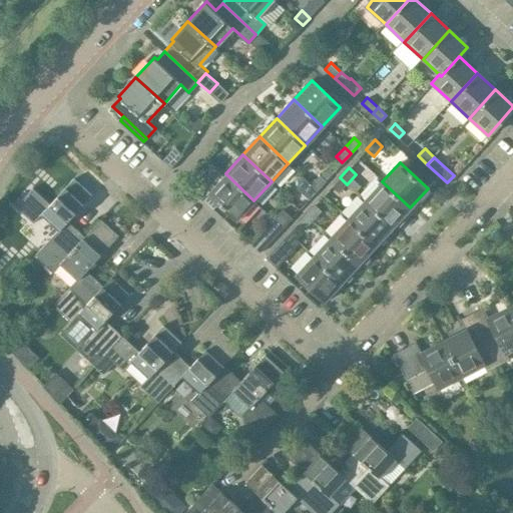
[(253,200),(225,173),(207,192),(235,219),(253,200)]
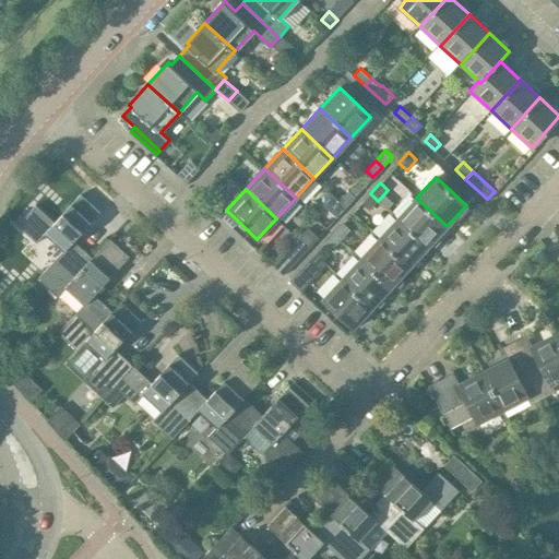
[(348,191),(340,201),(345,206),(355,197),(348,191)]
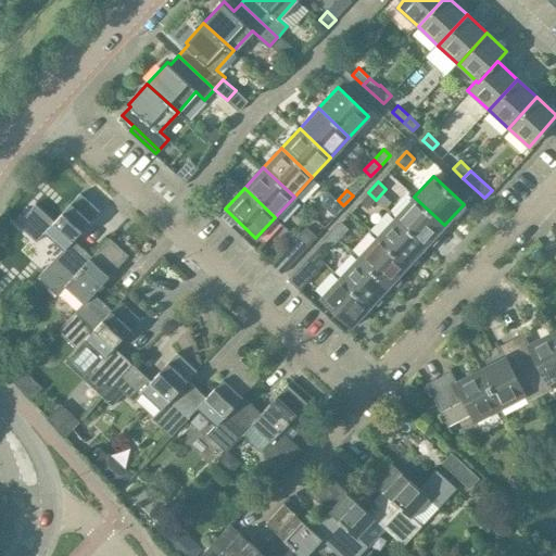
[(93,255),(93,254),(75,238),(100,210),(80,191),(54,219),(36,202),(17,222),(37,240),(46,230),(64,247),(55,256),(76,275),(93,255)]
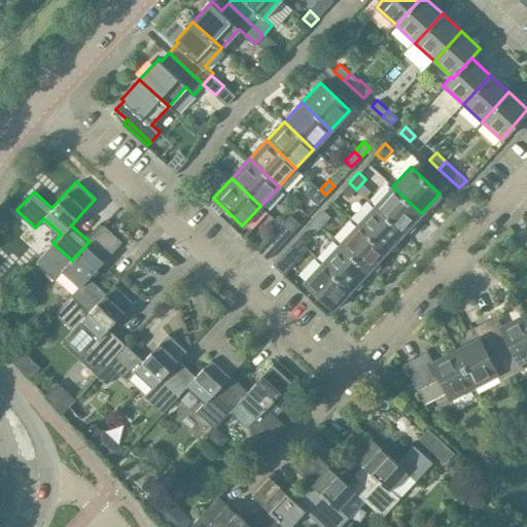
[(356,189),(349,182),(341,190),(348,199),(356,189)]
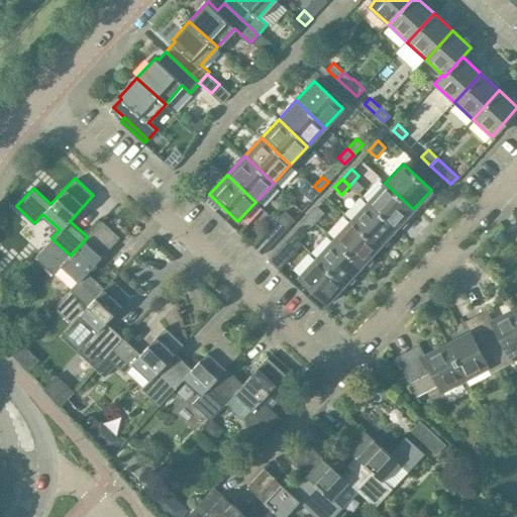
[(385,183),(368,202),(396,228),(413,209),(385,183)]
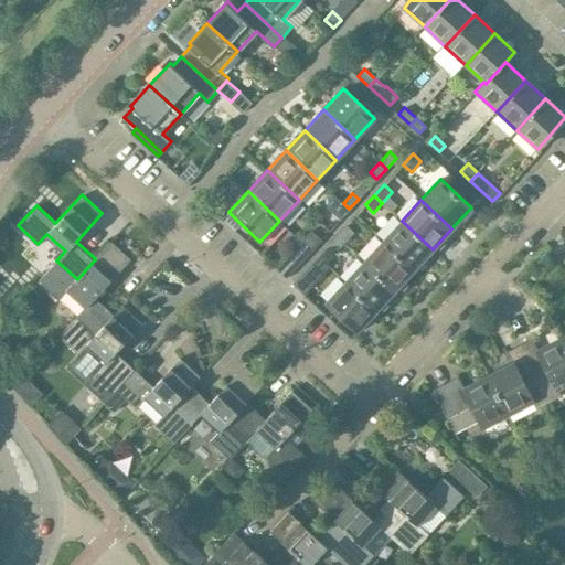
[(349,209),(343,203),(333,213),(340,220),(349,209)]
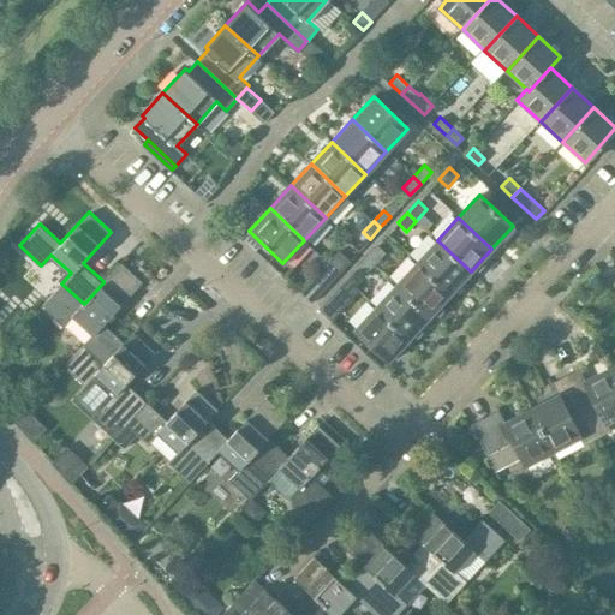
[(437,240),(417,262),(451,293),(471,272),(437,240)]
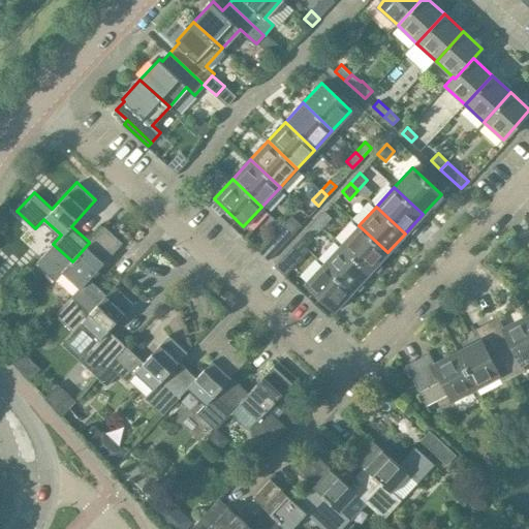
[(324,211),(315,220),(323,227),(332,217),(324,211)]
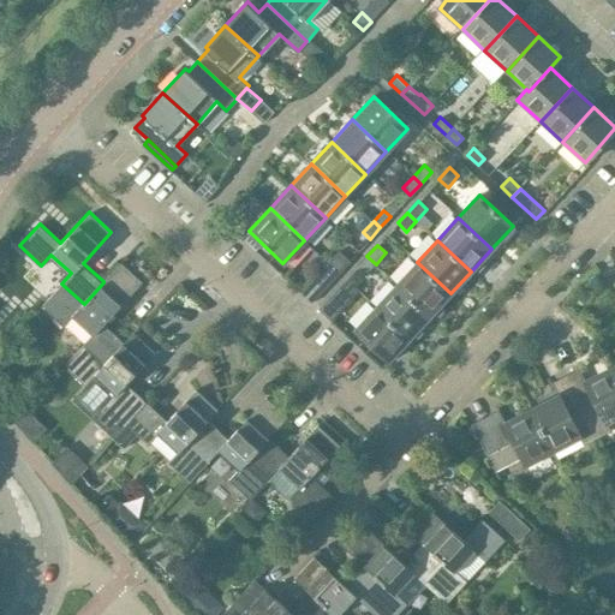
[(336,249),(326,261),(339,273),(350,261),(336,249)]
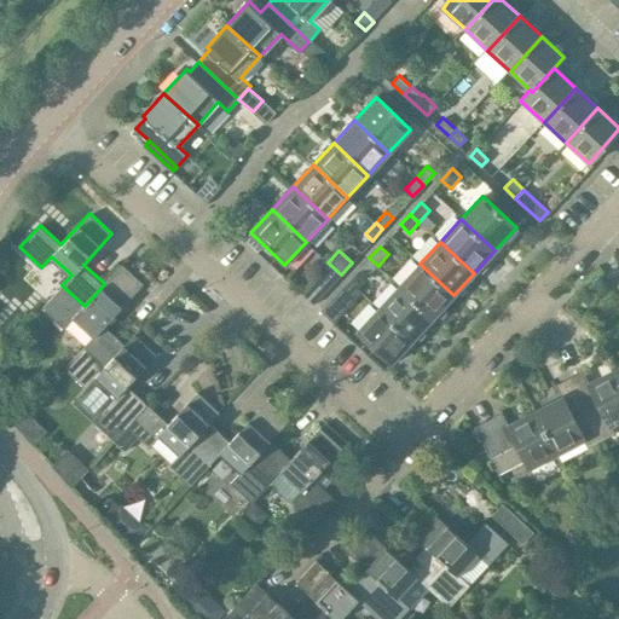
[(379,266),(369,258),(358,268),(368,278),(379,266)]
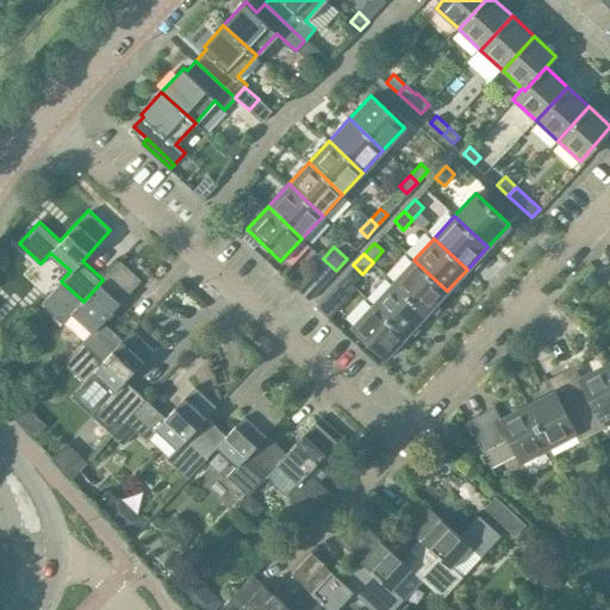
[(93,330),(83,341),(105,360),(125,338),(124,337),(105,319),(142,279),(120,259),(103,279),(103,280),(83,302),(61,281),(42,303),(63,322),(73,312),(93,330)]
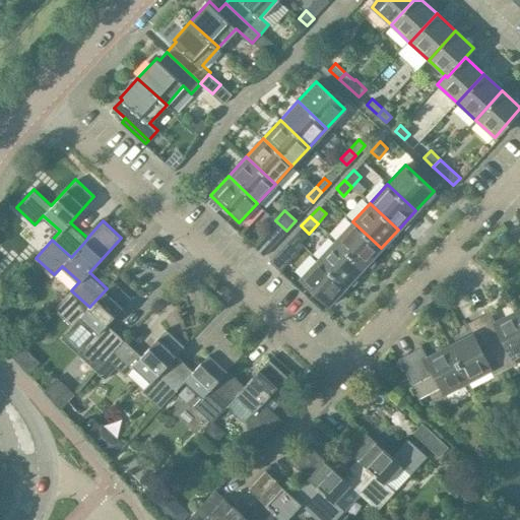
[(286,231),(275,220),(252,246),(263,256),(286,231)]
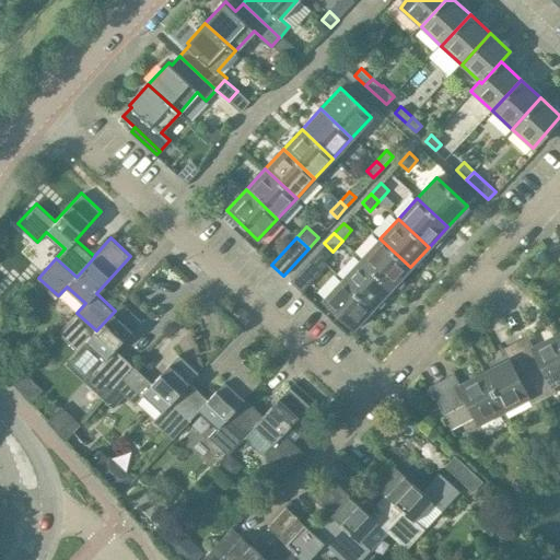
[(380,238),(361,258),(392,287),(410,267),(380,238)]
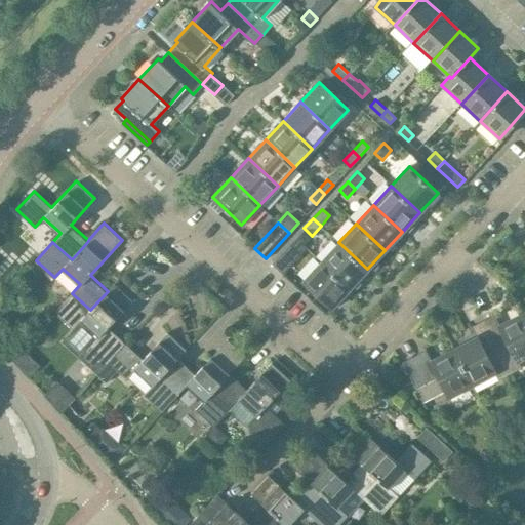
[(271,264),(281,273),(306,246),(295,237),(271,264)]
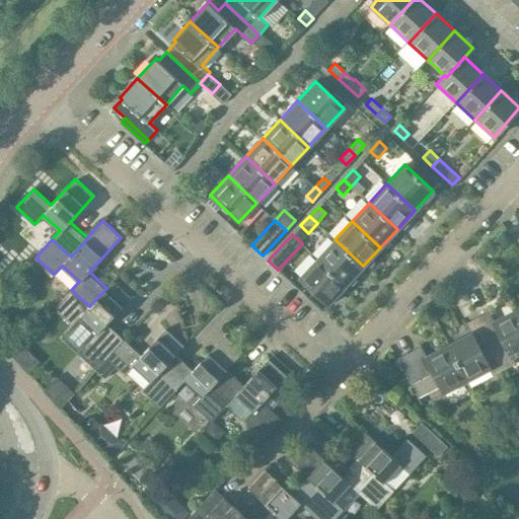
[(335,239),(317,258),(346,285),(363,266),(335,239)]
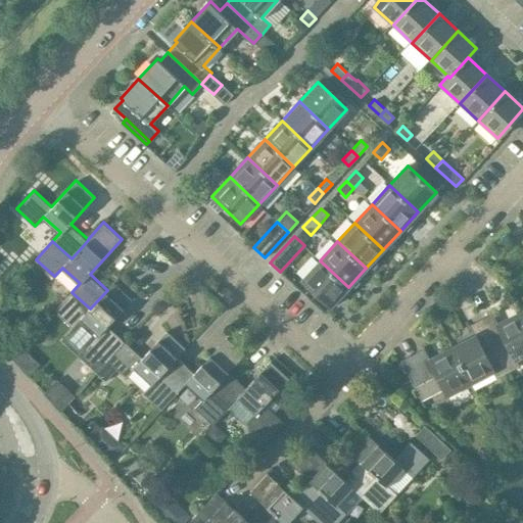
[(348,287),(320,260),(301,281),(330,306),(348,287)]
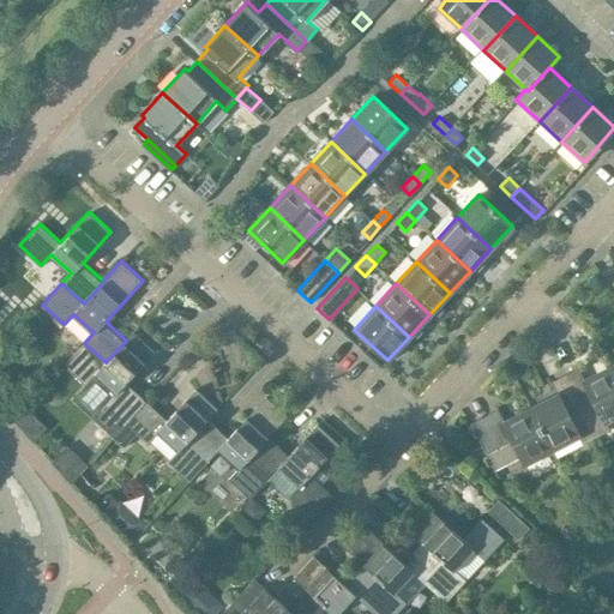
[(84,343),(65,363),(86,384),(96,373),(115,391),(106,401),(91,417),(114,438),(128,422),(148,401),(126,380),(155,348),(134,329),(125,339),(126,341),(106,362),(84,343)]
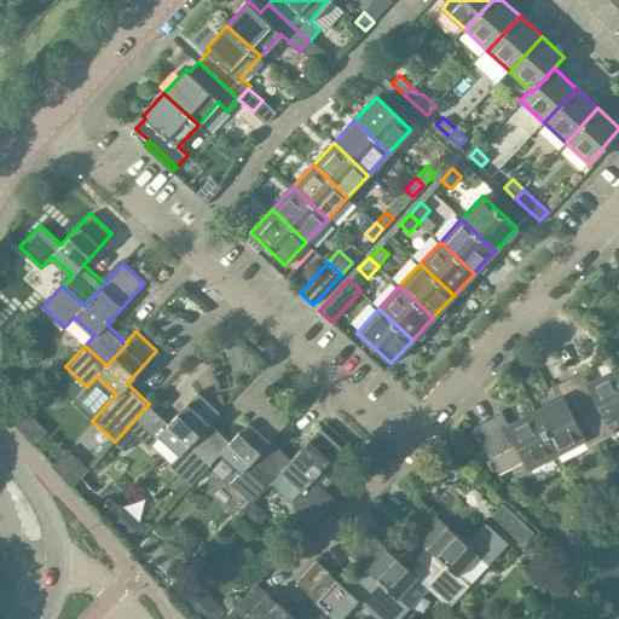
[(583,371),(568,379),(600,439),(608,434),(611,429),(609,426),(618,421),(618,376),(615,370),(589,383),(583,371)]
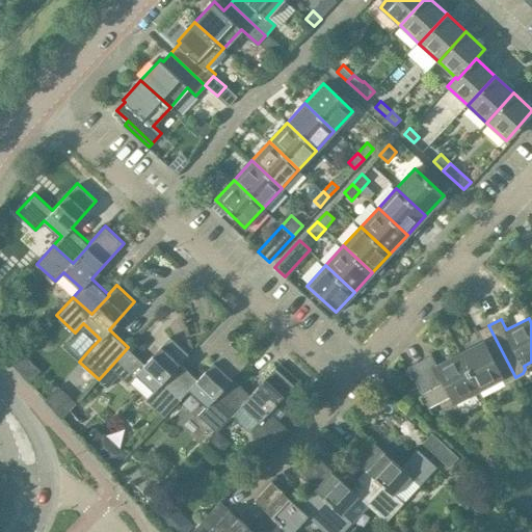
[(482,343),(459,354),(478,390),(502,377),(504,382),(515,377),(488,325),(477,331),(482,343)]
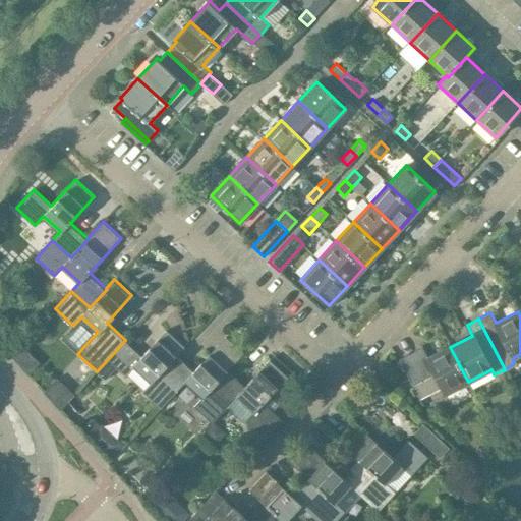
[(109,358),(97,371),(106,380),(118,366),(126,373),(133,365),(151,381),(142,390),(162,406),(177,389),(160,372),(176,354),(184,345),(166,328),(141,354),(125,340),(109,358)]
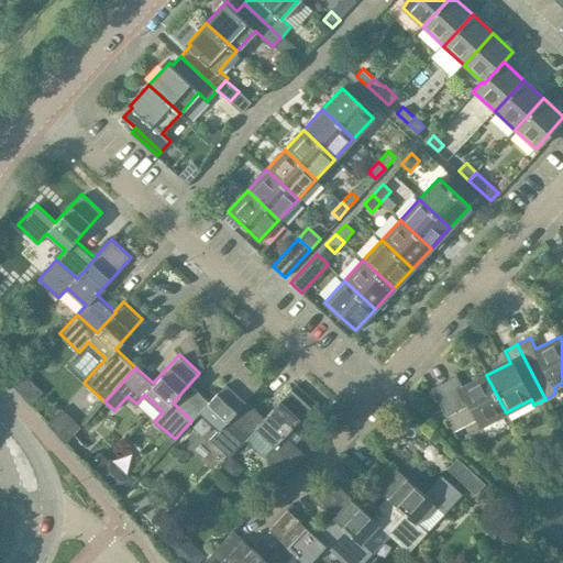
[(209,399),(190,383),(173,403),(191,420),(200,411),(219,428),(209,438),(230,456),(231,456),(249,437),(229,419),(246,400),(246,399),(264,379),(244,361),(209,399)]
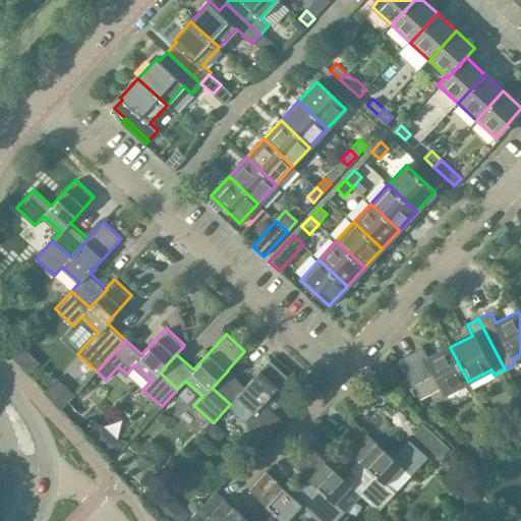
[(21,346),(11,357),(29,375),(40,363),(21,346)]
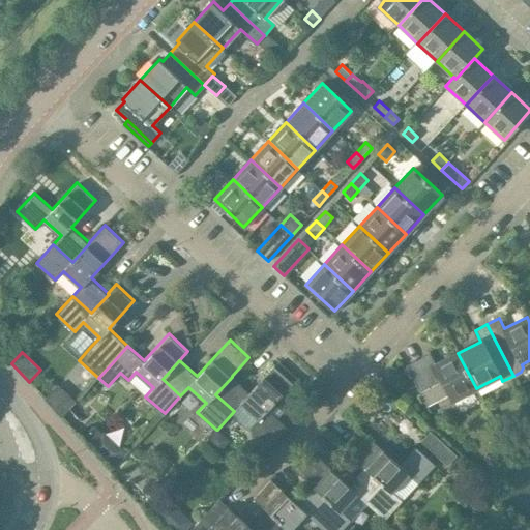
[(452,401),(476,388),(458,353),(436,364),(431,354),(407,366),(427,405),(449,393),(452,401)]
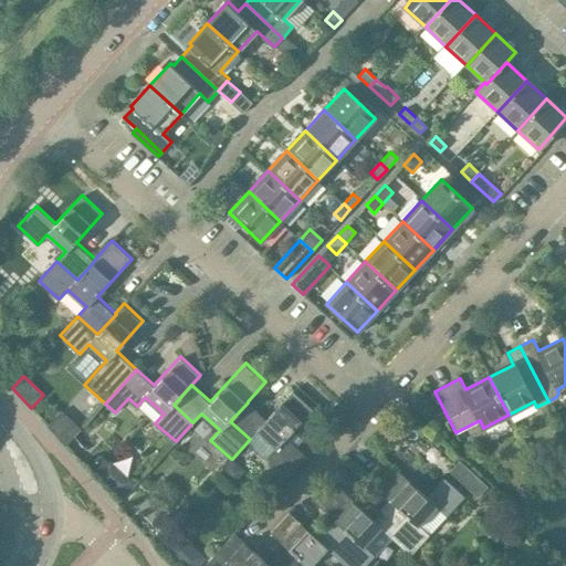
[(248,402),(230,421),(250,439),(258,430),(276,447),(268,457),(287,475),(306,456),(286,438),(313,408),(293,389),(266,419),(248,401),(248,402)]
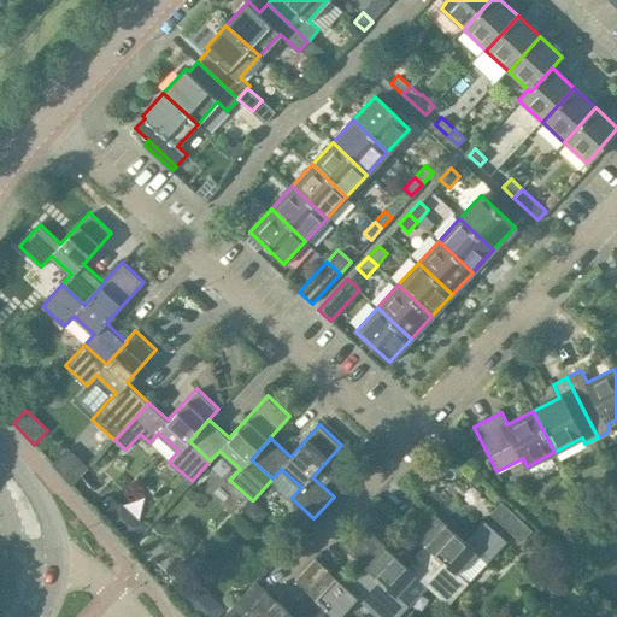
[(66,448),(52,465),(72,487),(88,469),(77,458),(66,448)]
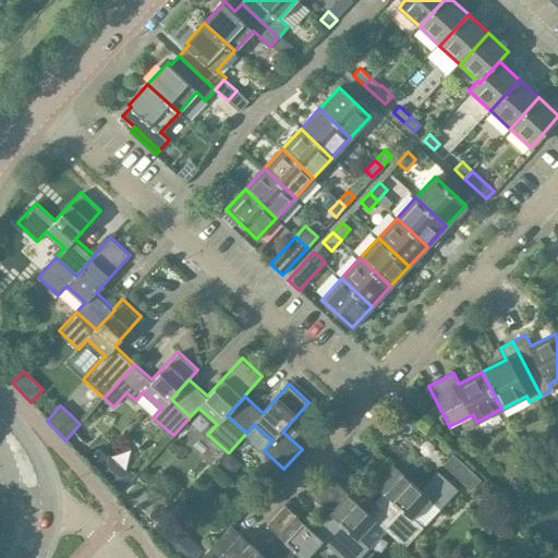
[(109,456),(97,469),(119,489),(131,476),(109,456)]
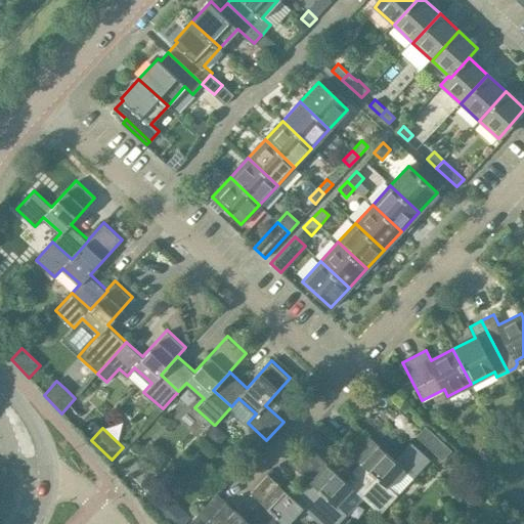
[(353,453),(361,461),(381,478),(363,497),(381,514),(397,494),(389,487),(405,470),(413,478),(430,460),(411,443),(396,460),(369,435),(353,453)]
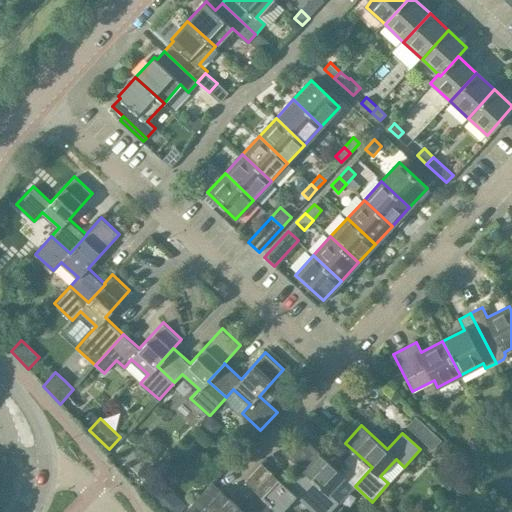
[(426,426),(417,436),(432,450),(441,440),(426,426)]
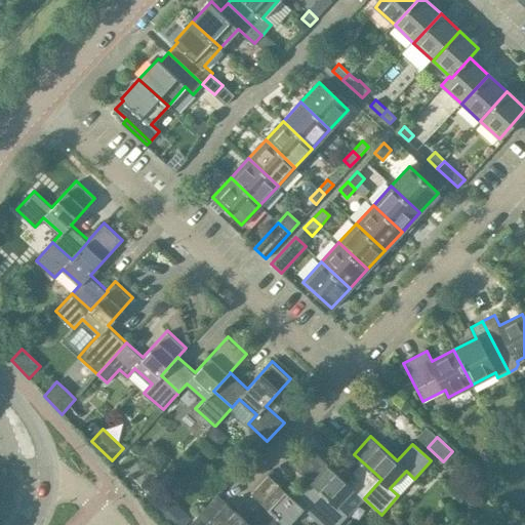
[(292,466),(311,482),(329,498),(312,517),(320,524),(339,524),(348,516),(338,508),(355,490),(364,498),(381,479),(362,461),(346,479),(311,446),(292,466)]
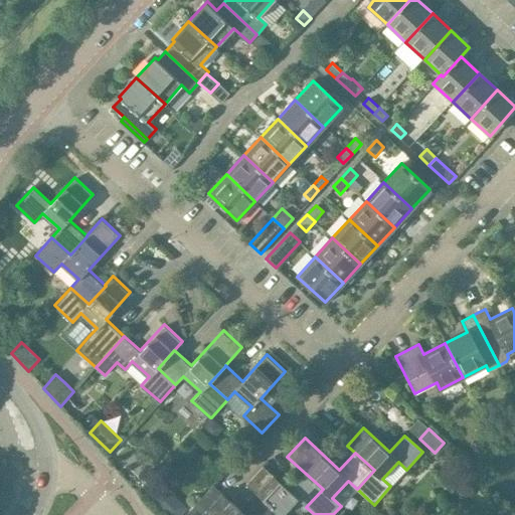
[(246,484),(255,492),(274,508),(267,514),(283,514),(298,500),(306,507),(323,489),(305,473),(290,489),(264,466),(246,484)]
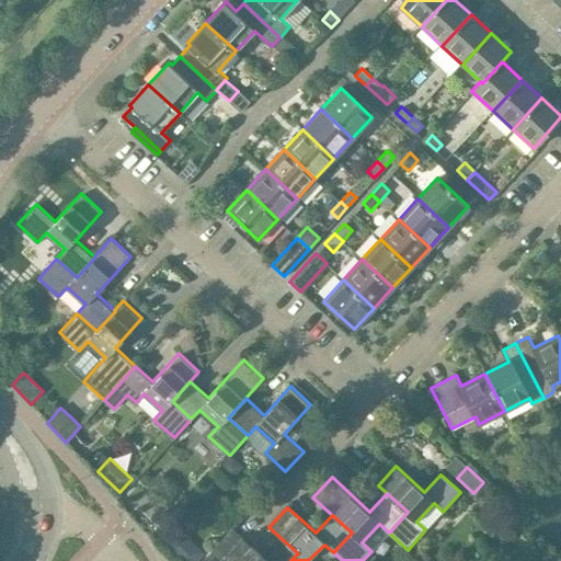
[(233,527),(206,557),(210,560),(290,560),(298,553),(278,536),(263,553),(233,527)]
